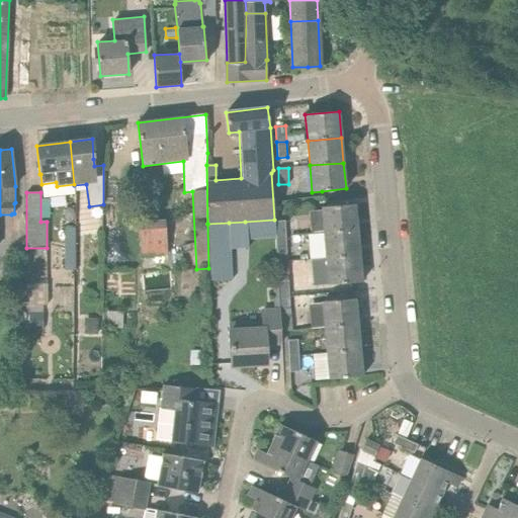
[(355,204),(323,207),(321,207),(323,234),(357,231),(355,204)]
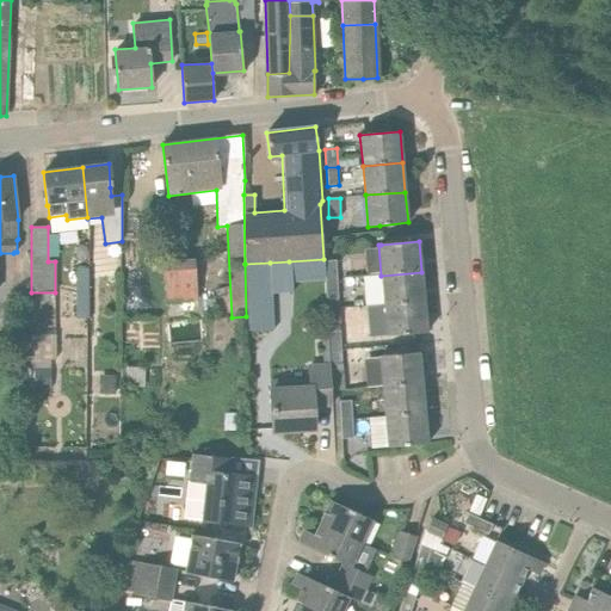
[(166,303),(197,302),(195,259),(162,261),(166,303)]
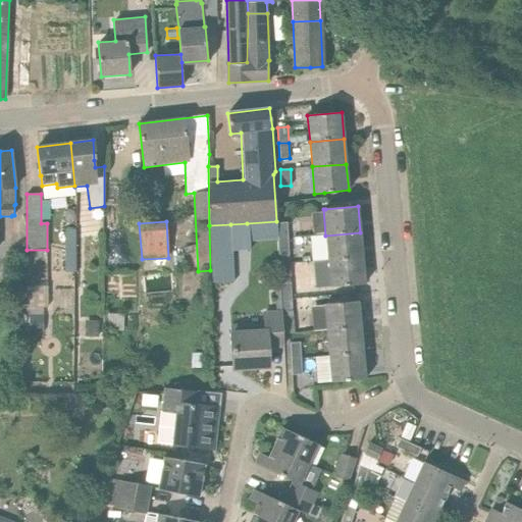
[(277,223),(276,221),(247,223),(248,242),(278,240),(277,239),(277,223)]
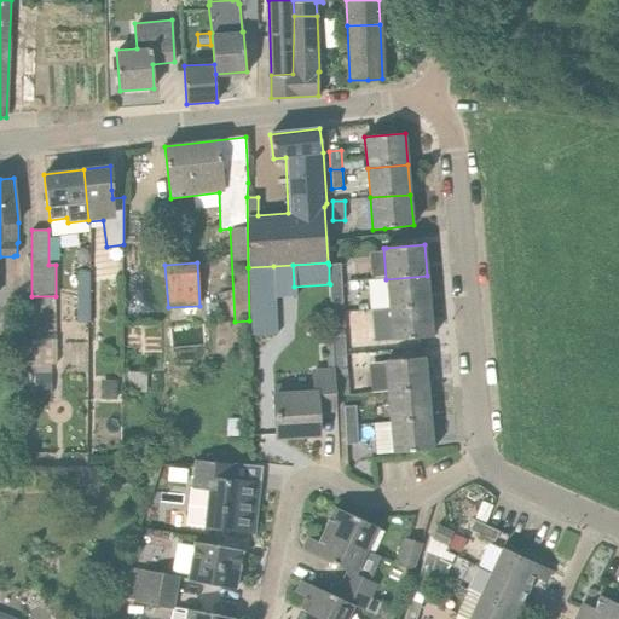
[(340,264),(329,265),(329,283),(342,283),(340,264)]
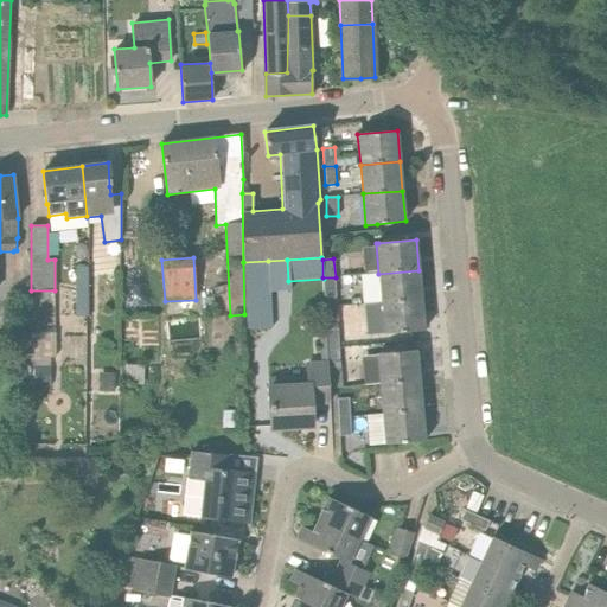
[(288,281),(287,260),(268,261),(270,292),(289,289),(288,281)]
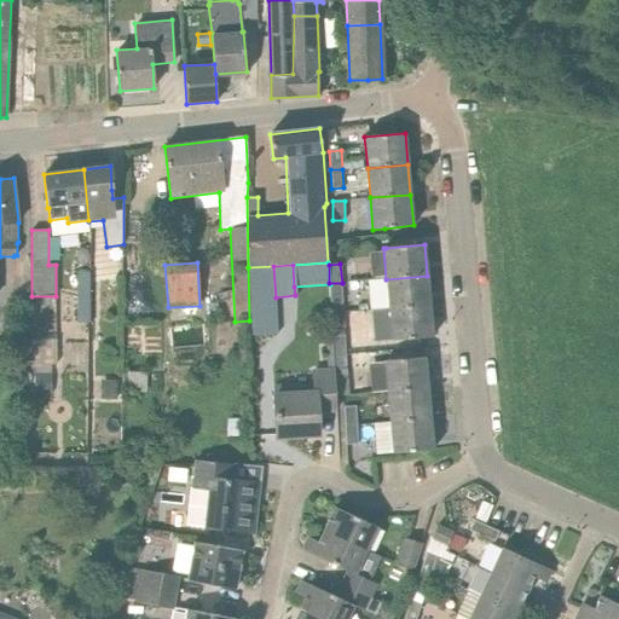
[(248,267),(249,320),(249,335),(276,335),(275,298),(272,298),(271,266),(248,267)]
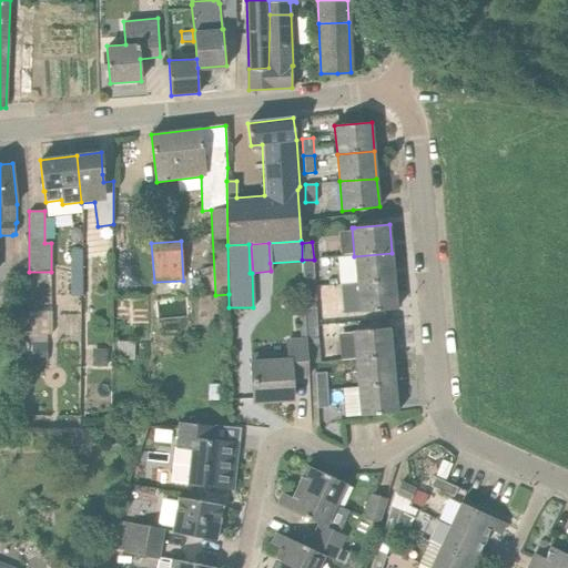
[(83,250),(71,250),(70,296),(83,296),(83,250)]
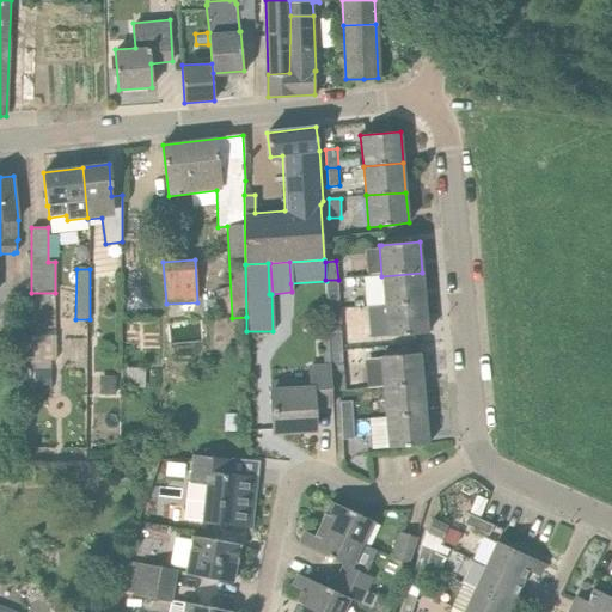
[(424,303),(422,273),(381,276),(383,291),(369,291),(371,306),(424,303)]
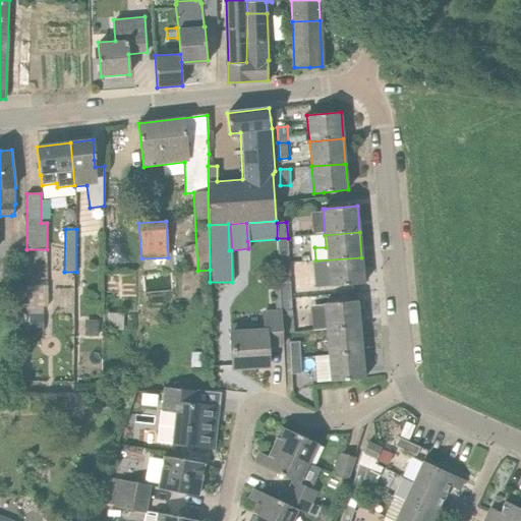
[(288,238),(277,238),(278,239),(278,250),(278,254),(289,253),(288,238)]
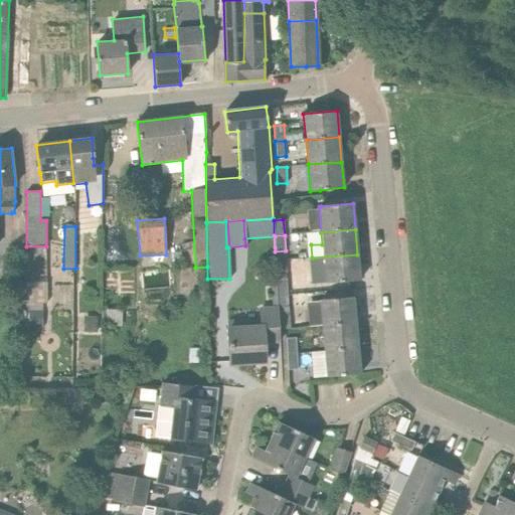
[(309,258),(311,284),(360,281),(357,254),(312,258),(309,258)]
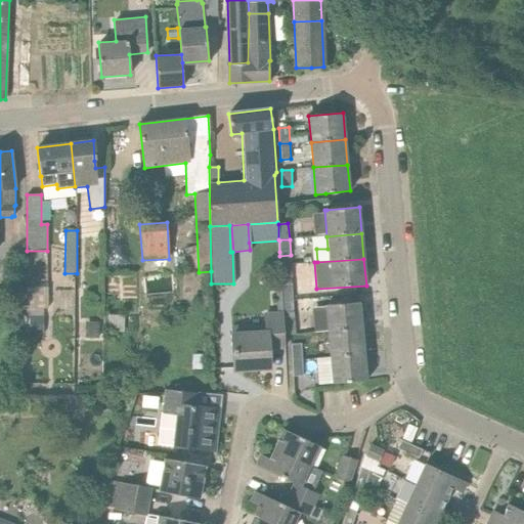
[(281,285),(292,284),(290,264),(281,264),(280,265),(281,285)]
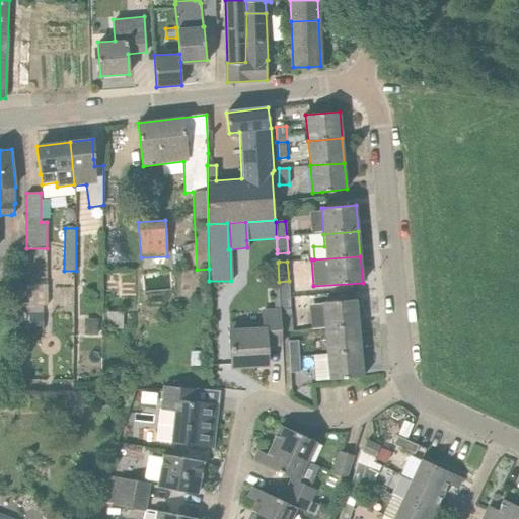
[(280,298),(290,297),(289,281),(279,282),(280,298)]
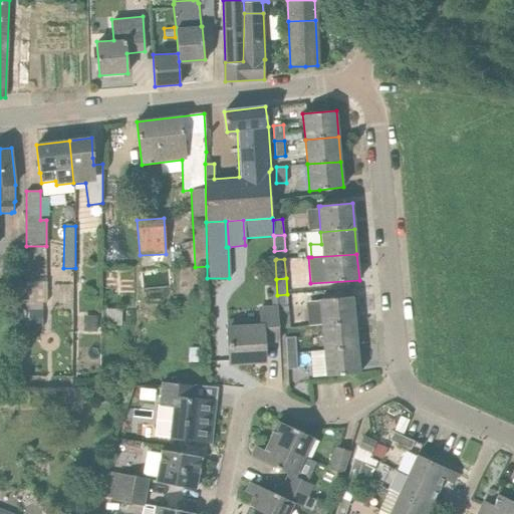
[(277,295),(278,305),(278,310),(288,309),(287,294),(277,295)]
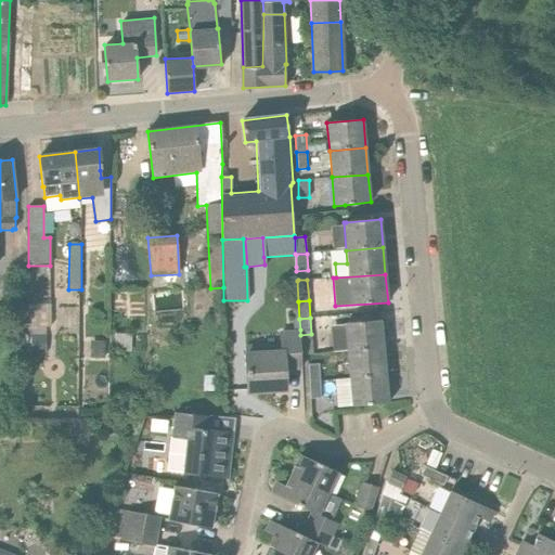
[(348,351),(384,348),(381,320),(344,323),(346,348),(347,348),(348,351)]
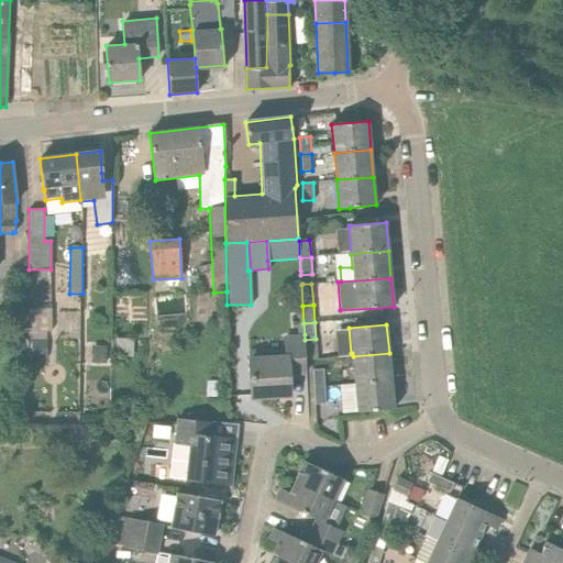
[(290,375),(306,375),(307,375),(305,340),(305,334),(284,335),(285,354),(249,356),(250,400),(290,398),(290,375)]
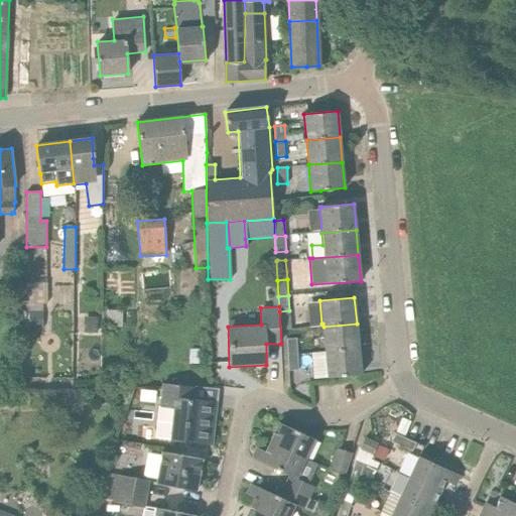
[(105,309),(105,327),(115,327),(115,309),(105,309)]
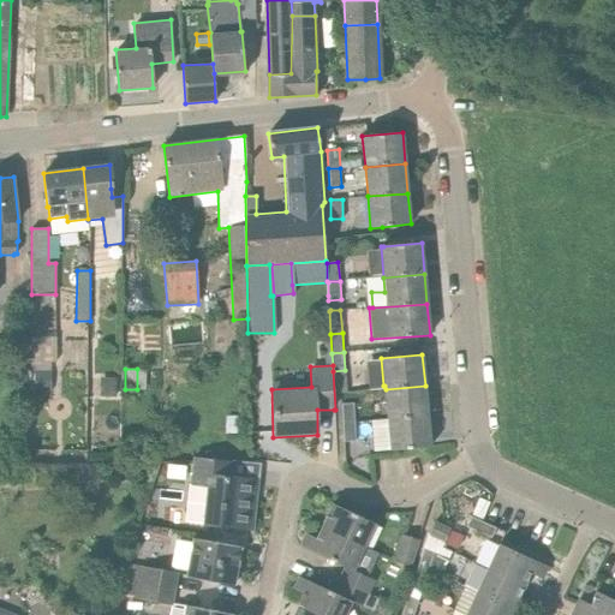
[(334,394),(347,393),(345,370),(333,371),(334,394)]
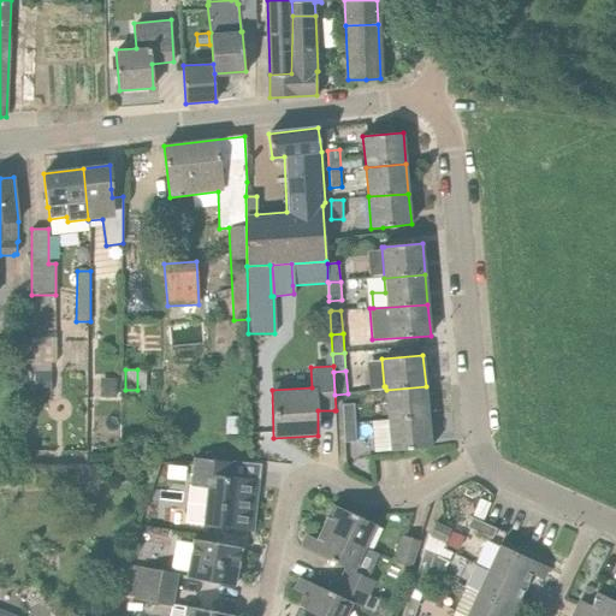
[(33,372),(33,392),(49,392),(49,372),(33,372)]
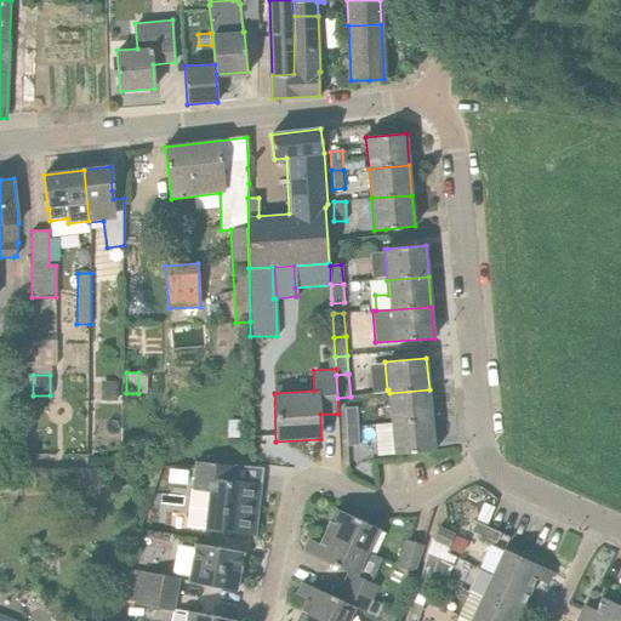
[(117,402),(117,381),(101,381),(101,402),(117,402)]
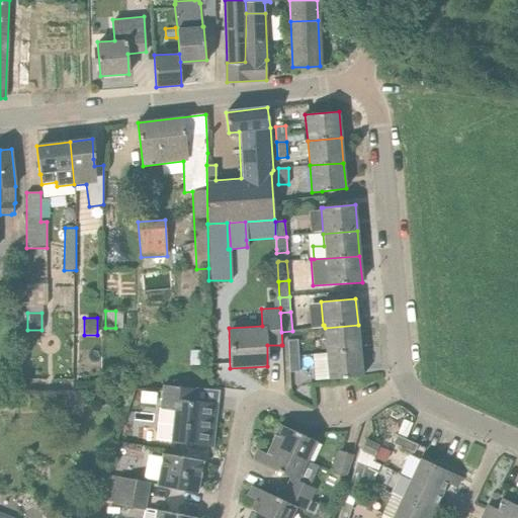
[(358,325),(325,328),(327,353),(360,350),(358,325)]
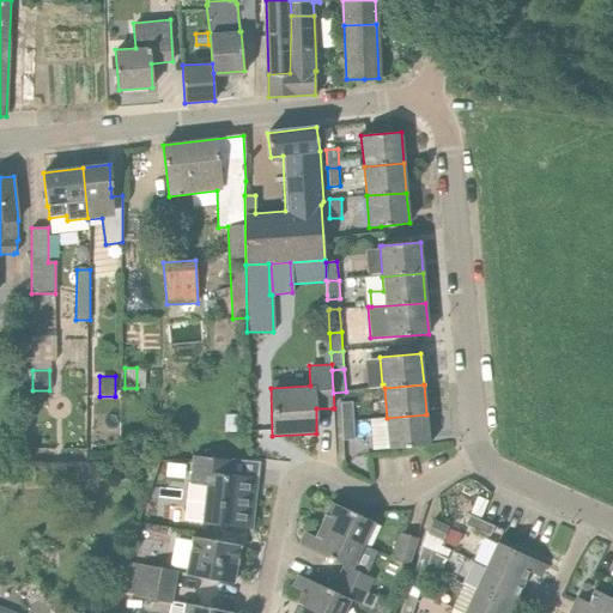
[(352,402),(341,402),(341,422),(353,422),(352,402)]
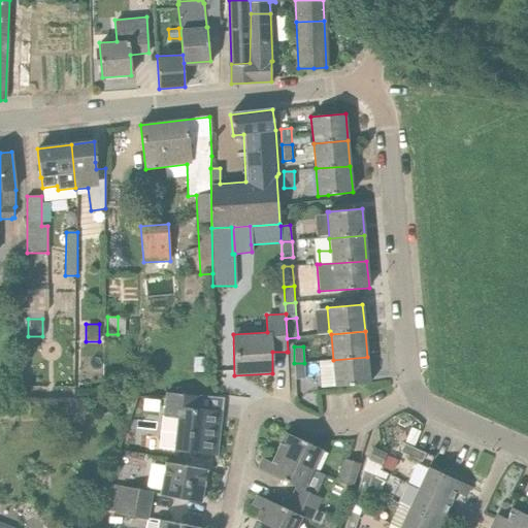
[(369,384),(367,357),(333,360),(335,387),(369,384)]
